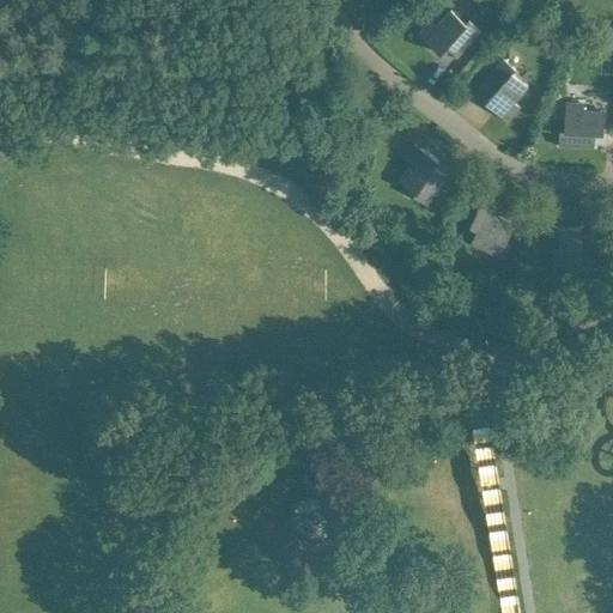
[(437,25),(431,20),(419,35),(441,54),(447,47),(457,56),(480,30),(468,20),(466,23),(450,10),(437,25)]
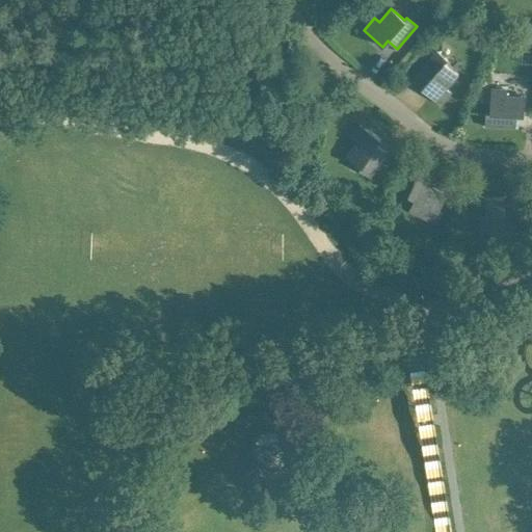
[(437,51),(430,58),(417,74),(426,82),(421,88),(440,105),(451,94),(446,88),(457,75),(445,63),(447,60),(437,51)]
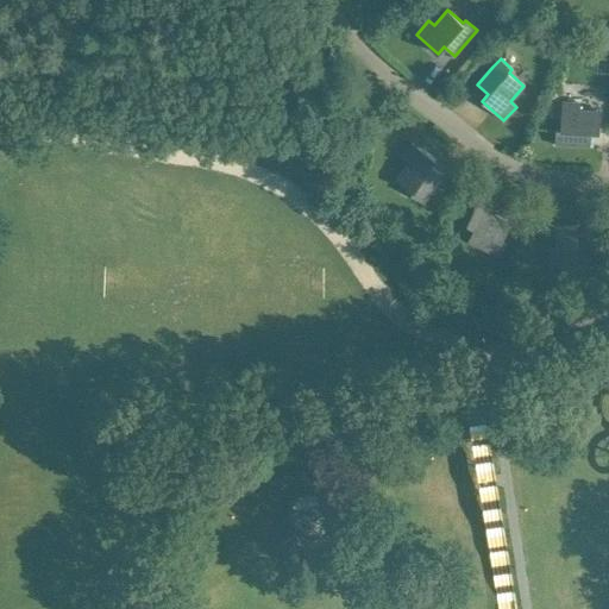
[(600,133),(601,112),(579,111),(579,102),(562,101),(560,130),(556,129),(554,145),(590,146),(591,132),(600,133)]
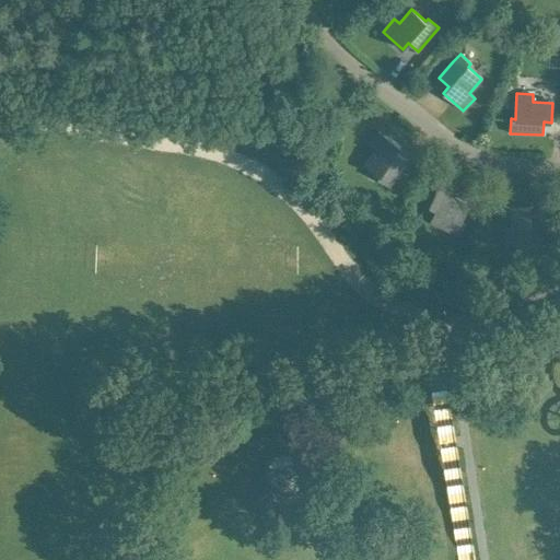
[(378,131),(369,146),(375,150),(364,166),(380,176),(377,179),(389,187),(407,161),(396,153),(400,147),(378,131)]
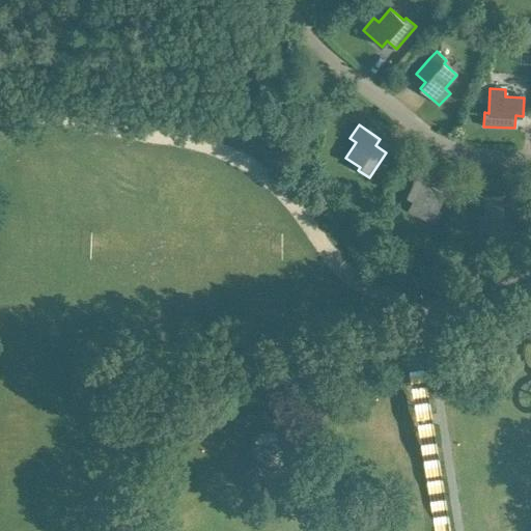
[(418,173),(409,192),(407,196),(414,199),(408,211),(436,224),(442,212),(438,210),(446,195),(429,187),(432,180),(418,173)]
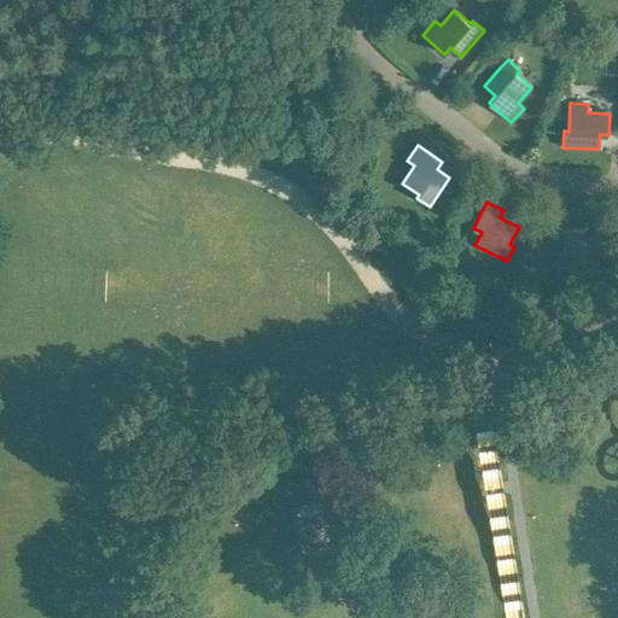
[(602,272),(601,261),(600,237),(586,238),(586,229),(564,231),(565,251),(558,252),(558,270),(587,269),(587,273),(602,272)]
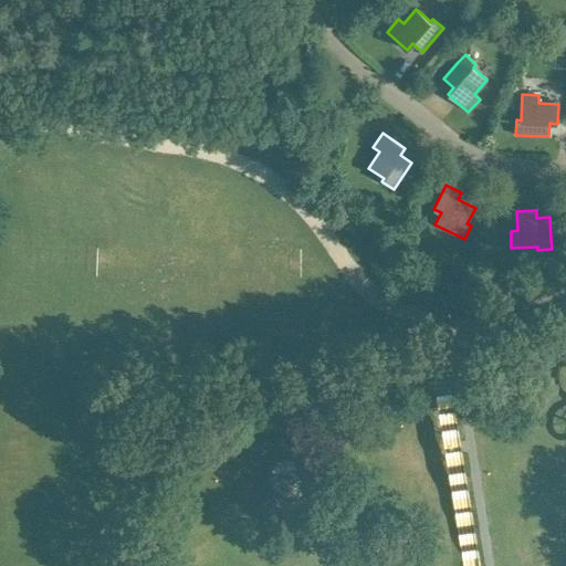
[(409,409),(376,417),(380,436),(413,428),(409,409)]
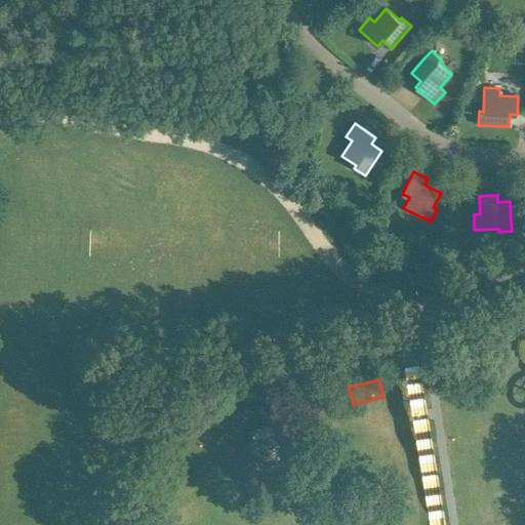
[(283,456),(287,451),(289,445),(289,439),(288,432),(284,427),(279,422),(272,420),(266,420),(258,422),(253,427),(249,433),(248,440),(249,447),(252,453),(257,458),(264,461),(271,461),(277,460),(283,456)]
